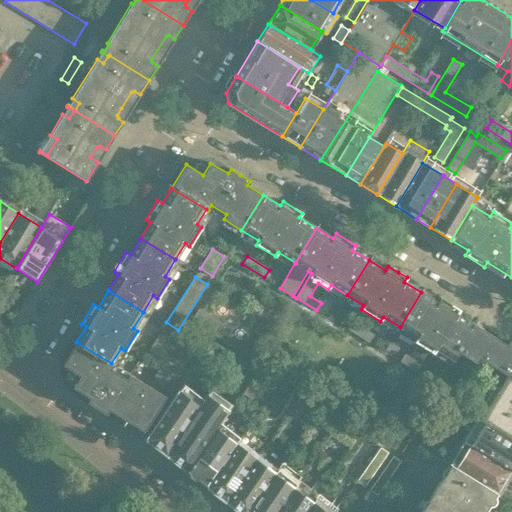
[(451,304),(441,298),(438,303),(421,292),(400,327),(416,337),(414,342),(433,354),(436,349),(453,360),(461,347),(474,325),(457,314),(460,310),(451,304)]
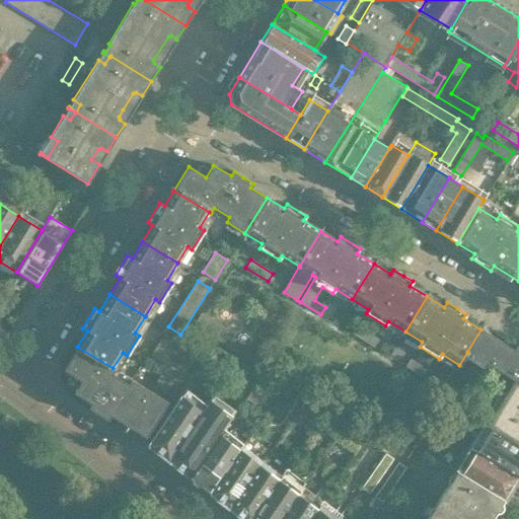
[(228,329),(202,312),(194,324),(220,342),(228,329)]
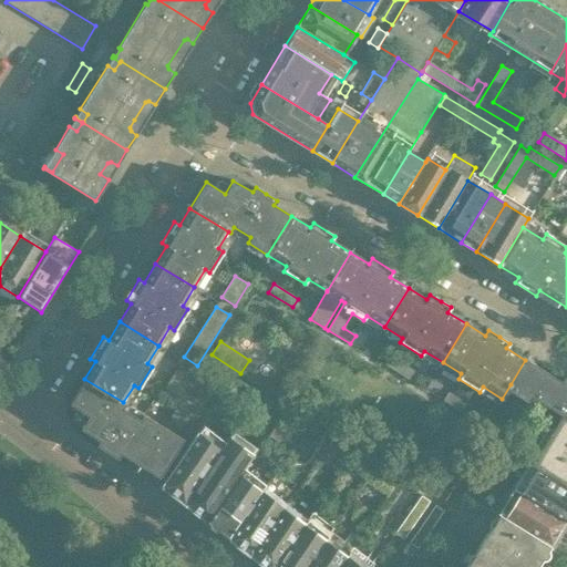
[(390,357),(384,364),(409,380),(413,371),(390,357)]
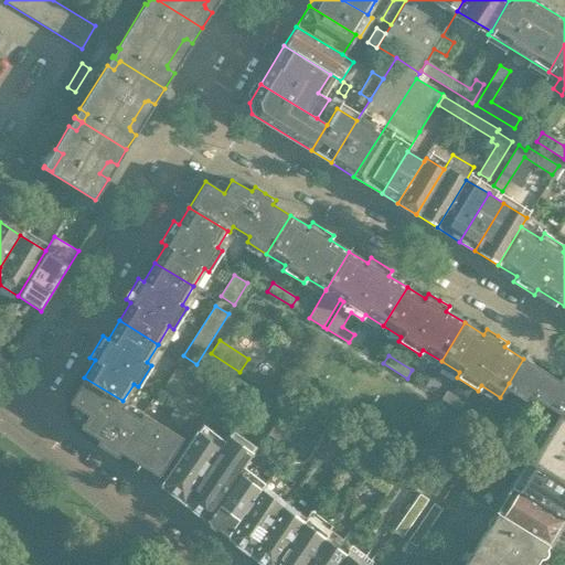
[(564,376),(563,376),(560,381),(523,359),(509,383),(516,388),(513,394),(514,395),(488,437),(498,444),(528,395),(558,414),(564,417),(564,376)]
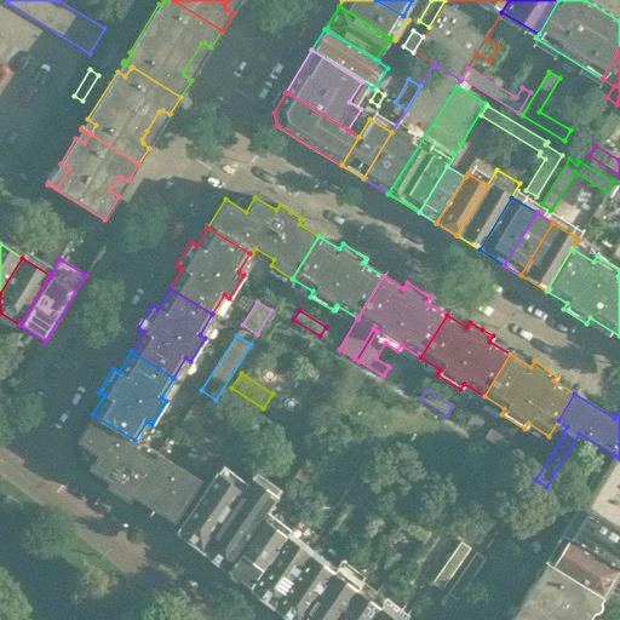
[(181,424),(195,432),(210,409),(195,400),(181,424)]
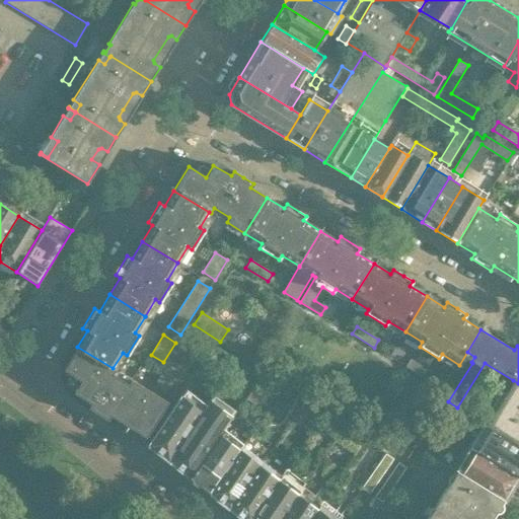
[(113,368),(77,347),(63,370),(80,381),(73,393),(90,403),(88,409),(98,415),(107,421),(109,416),(141,435),(145,437),(167,402),(162,399),(174,379),(162,371),(150,391),(130,379),(128,384),(112,374),(115,369),(113,368)]
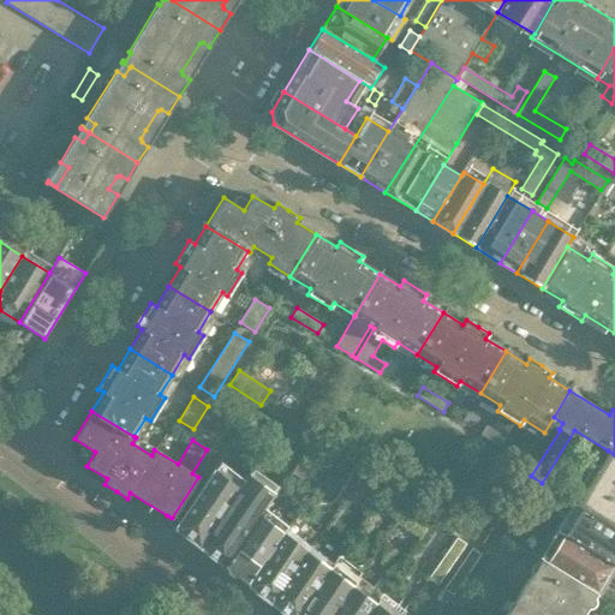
[(512,442),(487,425),(481,435),(506,451),(512,442)]
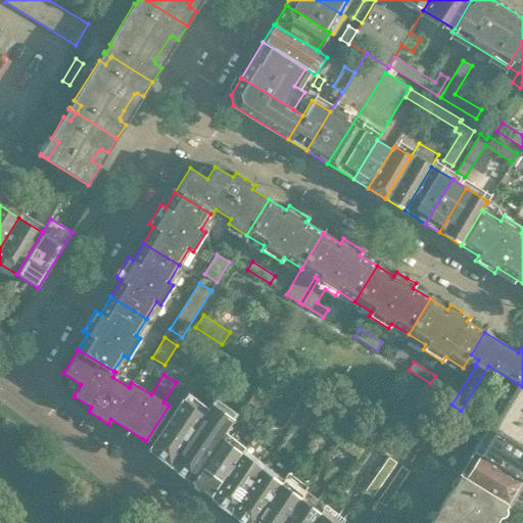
[(258,408),(271,389),(259,383),(247,400),(258,408)]
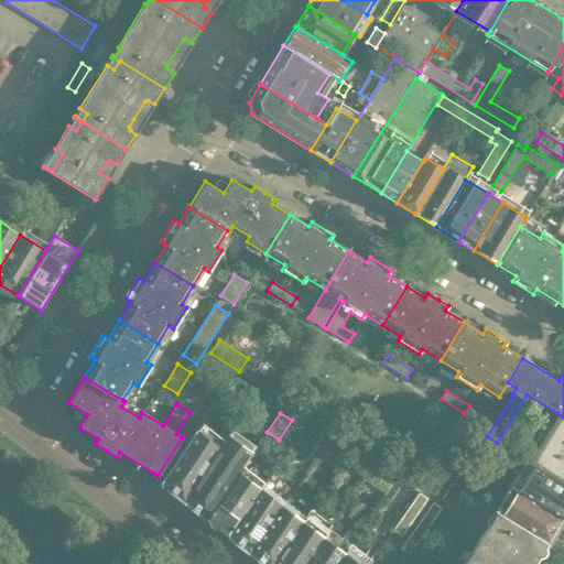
[(563,416),(557,413),(527,463),(532,466),(563,485),(563,416)]
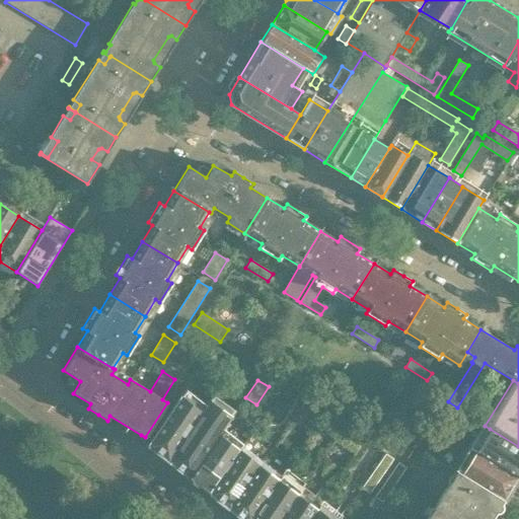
[(184,389),(151,440),(147,445),(169,462),(208,406),(184,389)]
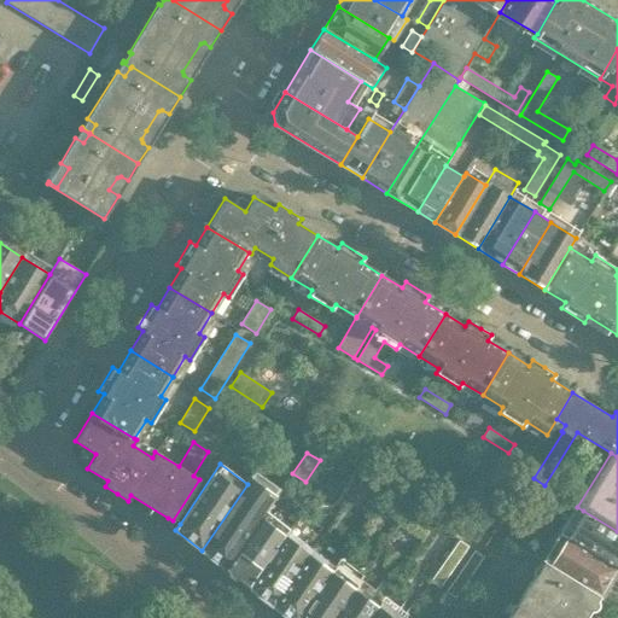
[(226,569),(264,512),(280,489),(270,482),(272,478),(258,470),(248,484),(202,551),(226,569)]
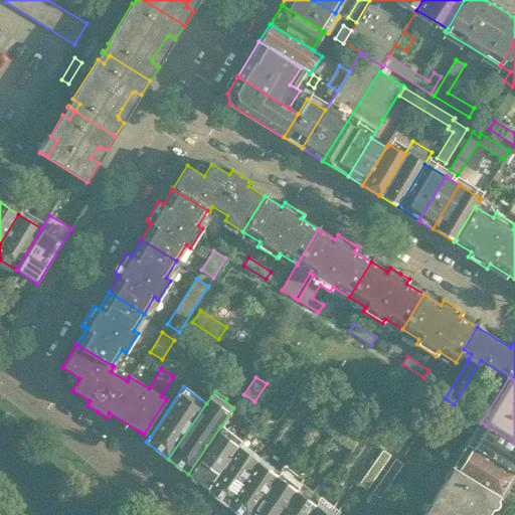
[(320,426),(325,419),(326,418),(319,414),(316,419),(307,413),(301,423),(310,430),(314,422),(320,426)]
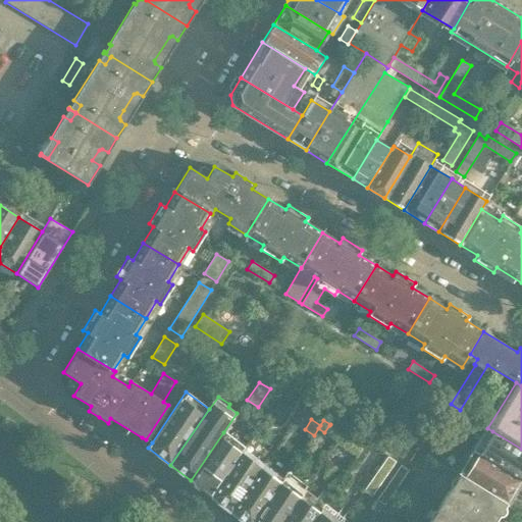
[(521,476),(521,449),(492,431),(479,454),(520,479),(521,476)]
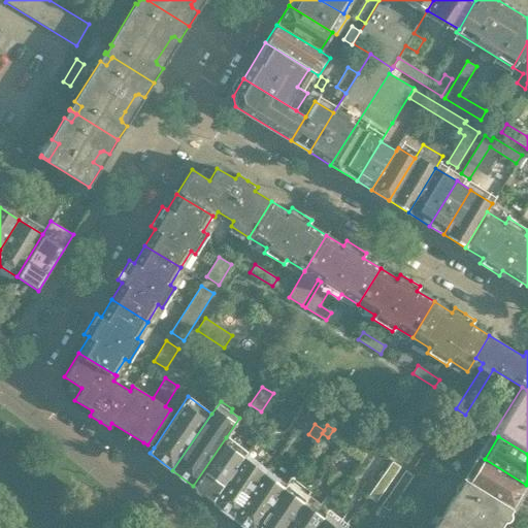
[(213,502),(243,459),(248,453),(233,442),(226,437),(193,486),(213,502)]
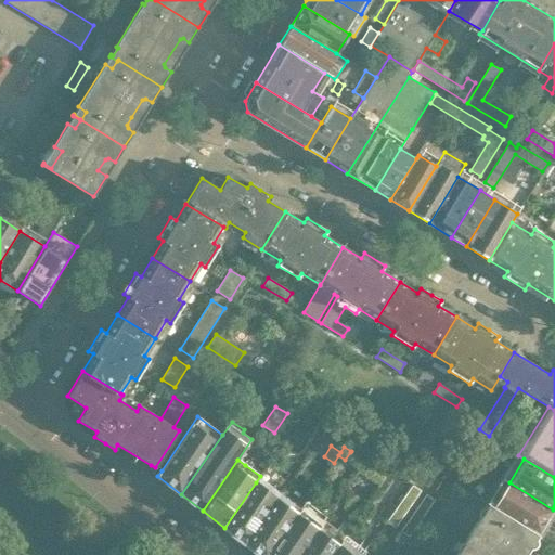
[(256,482),(224,528),(246,544),(276,499),(256,482)]
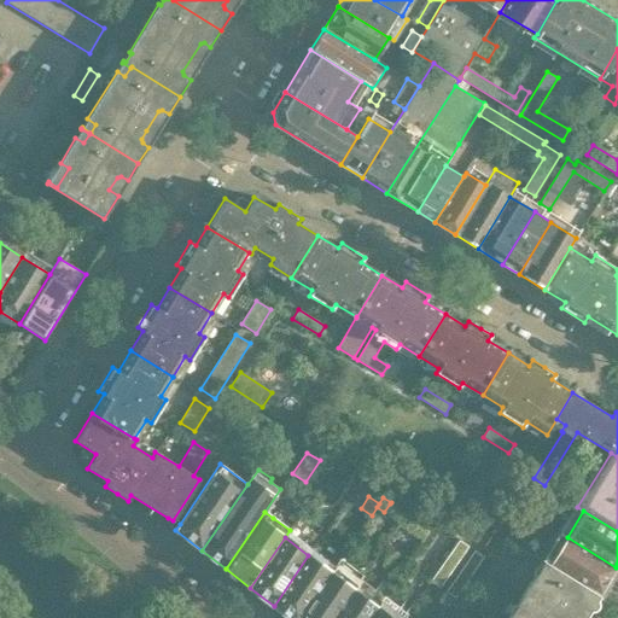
[(543,560),(551,565),(599,595),(616,567),(567,537),(561,547),(547,537),(536,555),(543,560)]
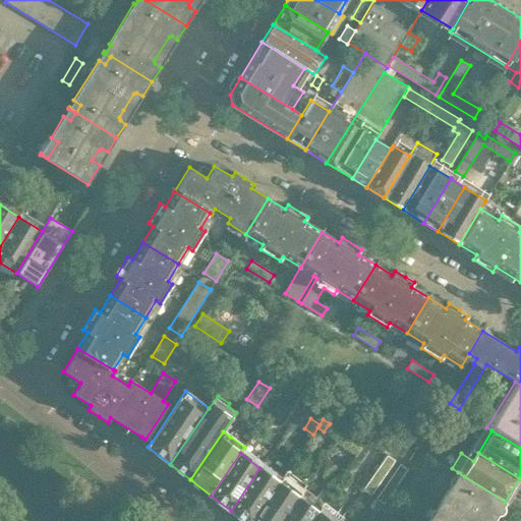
[(387,457),(363,490),(372,497),(395,463),(387,457)]
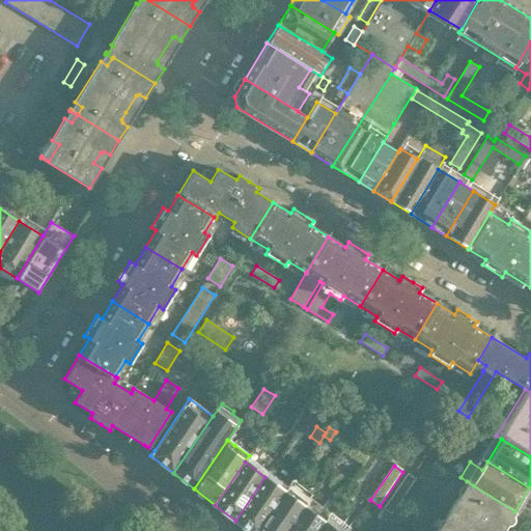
[(407,474),(384,508),(392,514),(398,506),(416,480),(413,478),(407,474)]
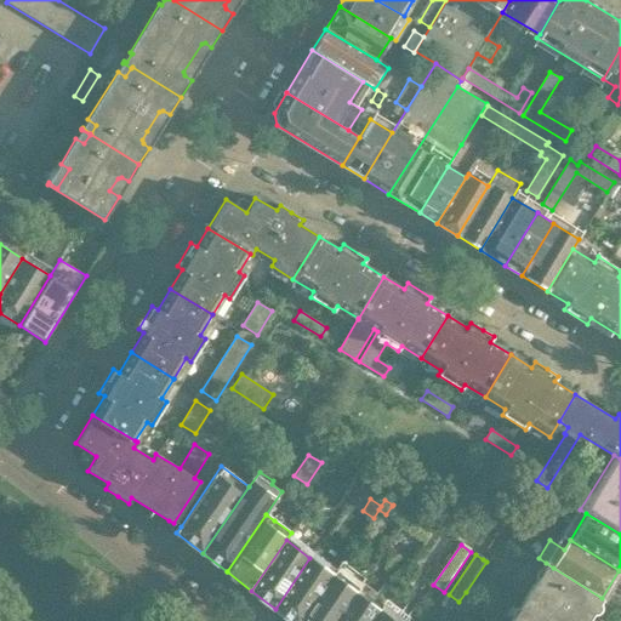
[(309,558),(275,609),(290,620),(300,620),(332,575),(309,558)]
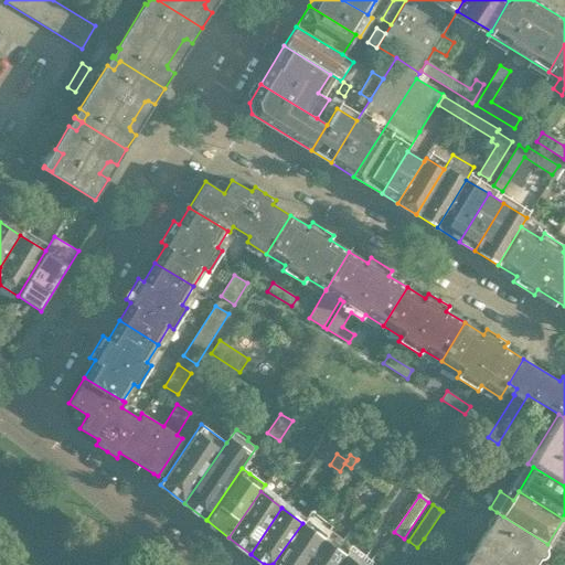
[(547,544),(503,516),(497,512),(464,564),(534,564),(540,557),(542,557),(543,557),(544,556),(544,555),(545,554),(545,552),(545,551),(545,550),(547,544)]
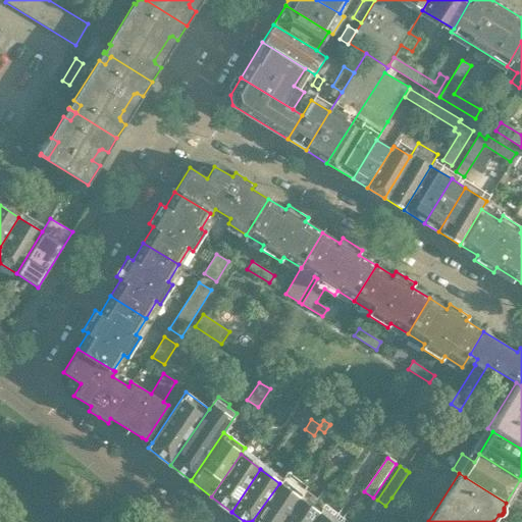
[(279,483),(252,521),(280,521),(298,497),(304,488),(284,474),(279,483)]
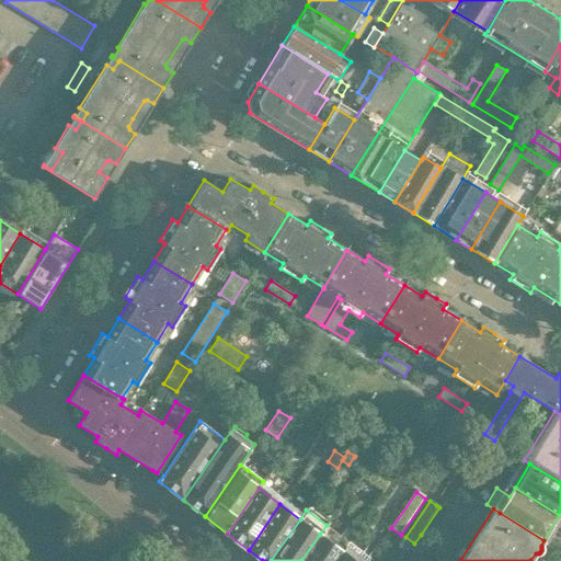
[(320,534),(301,560),(334,560),(342,550),(320,534)]
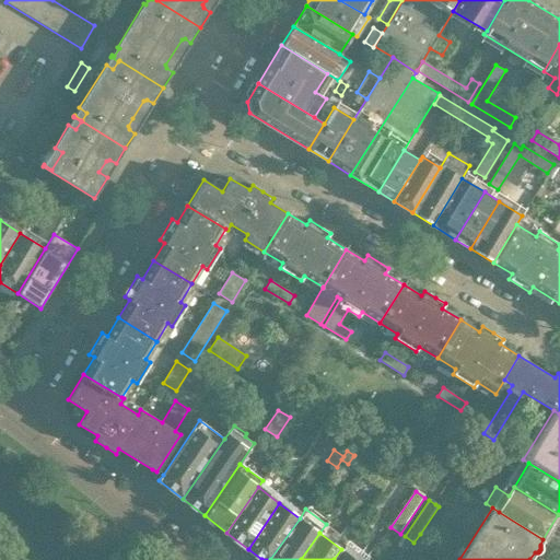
[(357,559),(341,549),(334,559),(357,559)]
